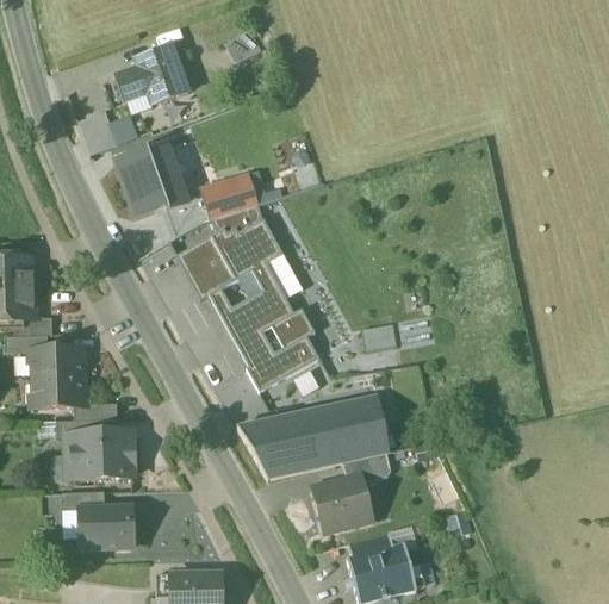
[(227,45),(236,62),(259,50),(249,33),(227,45)]
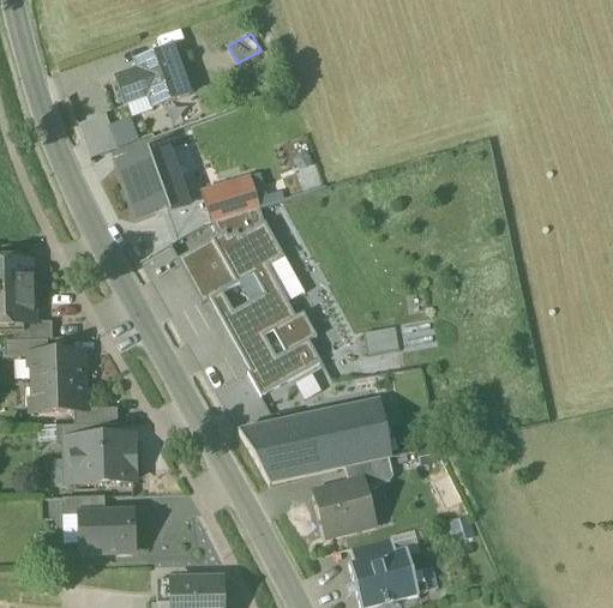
[(149,95),(152,104),(191,91),(174,47),(137,60),(139,68),(118,76),(127,102),(128,102),(149,95)]
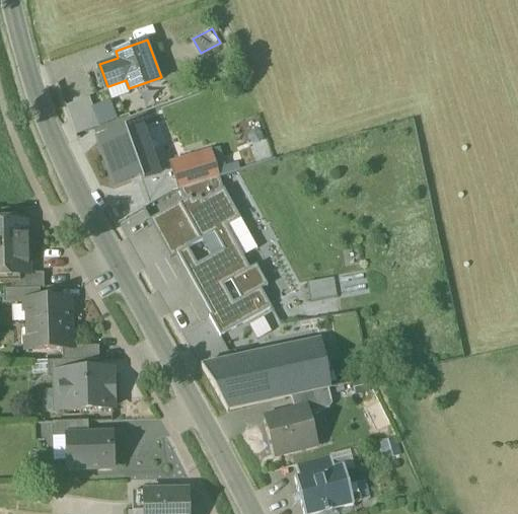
[(126,80),(108,86),(113,96),(130,90),(129,88),(126,80)]
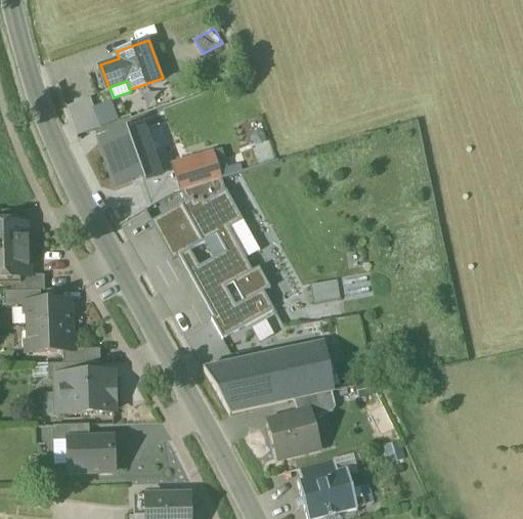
[(100,124),(91,99),(70,107),(79,132),(100,124)]
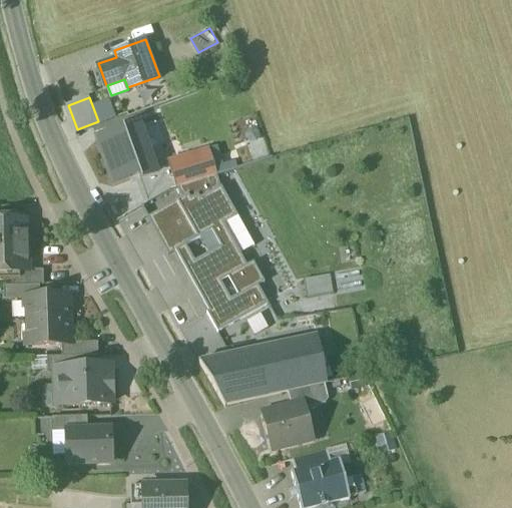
[(156,119),(141,124),(148,145),(163,140),(156,119)]
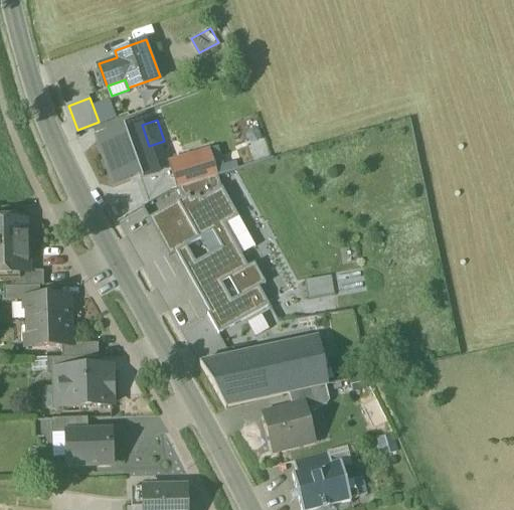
[(126,126),(98,136),(115,182),(139,173),(141,177),(158,171),(157,167),(149,146),(142,125),(127,130),(126,126)]
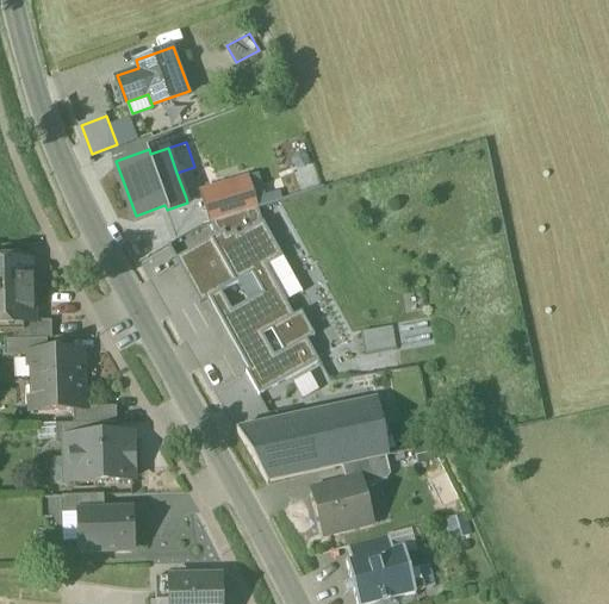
[(200,193),(210,218),(211,219),(258,203),(249,174),(199,190),(200,193)]
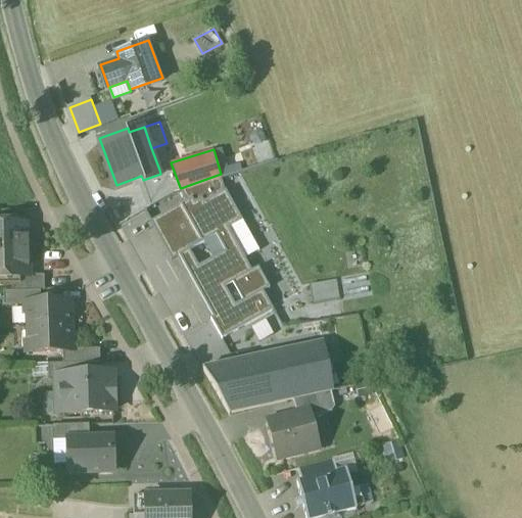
[(143,180),(151,203),(176,189),(181,188),(180,187),(172,166),(159,170),(160,174),(143,180)]
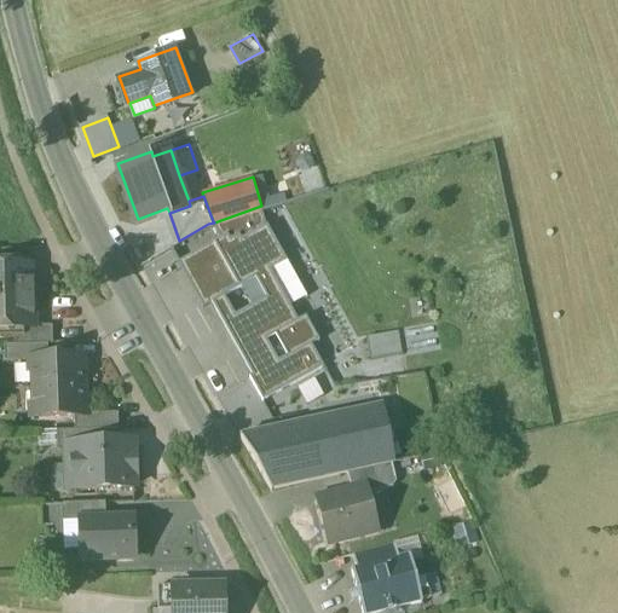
[(214,223),(220,235),(227,230),(231,236),(240,231),(242,236),(266,221),(261,206),(214,223)]
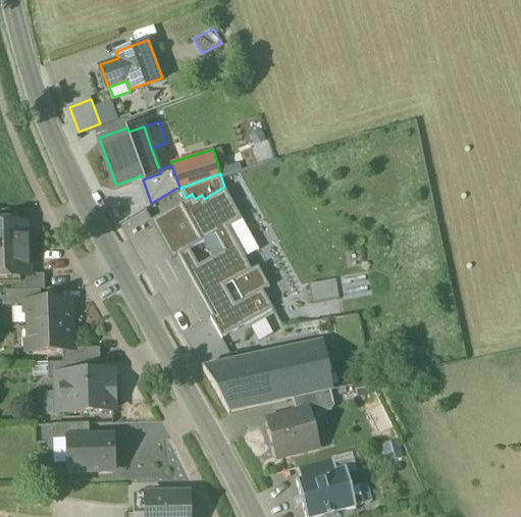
[(204,296),(210,292),(225,283),(232,279),(252,266),(246,255),(228,225),(243,216),(225,187),(224,187),(204,199),(202,195),(195,199),(192,194),(186,198),(179,202),(201,240),(205,238),(216,231),(225,248),(214,254),(199,262),(190,246),(179,252),(204,296)]
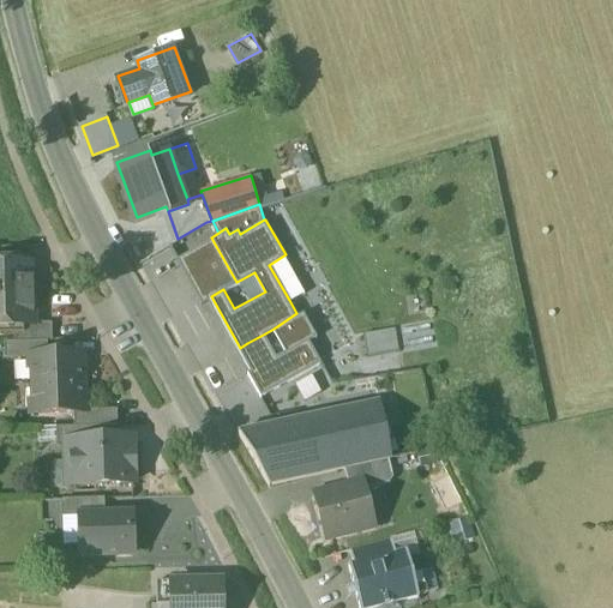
[(211,238),(176,256),(203,301),(208,298),(211,296),(223,289),(236,282),(211,238)]
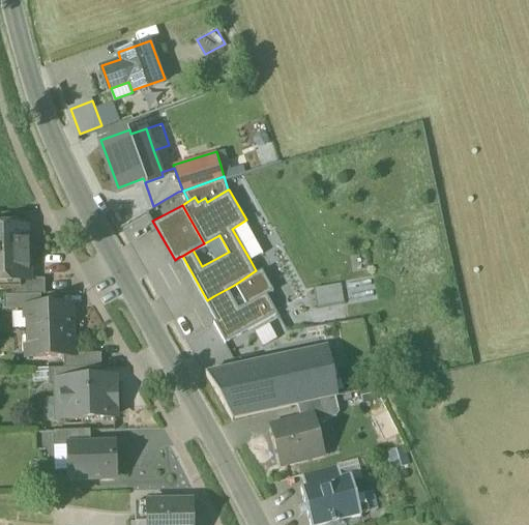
[(246,220),(232,229),(250,259),(264,251),(246,220)]
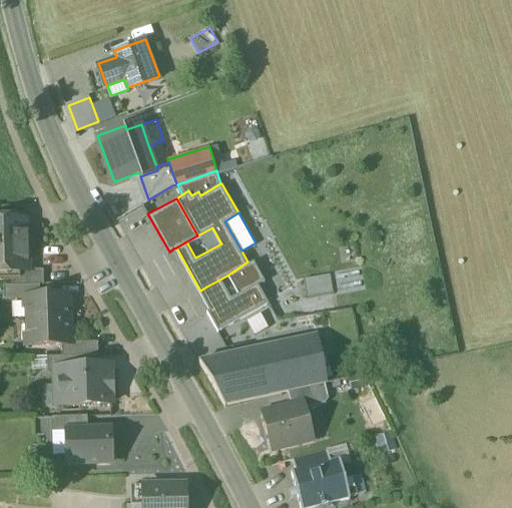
[(0,242),(28,241),(28,216),(0,216),(0,242)]
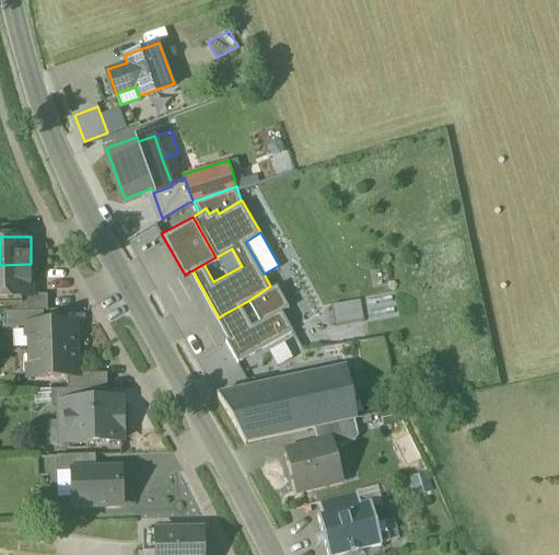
[(242,266),(232,249),(220,255),(230,273),(242,266)]
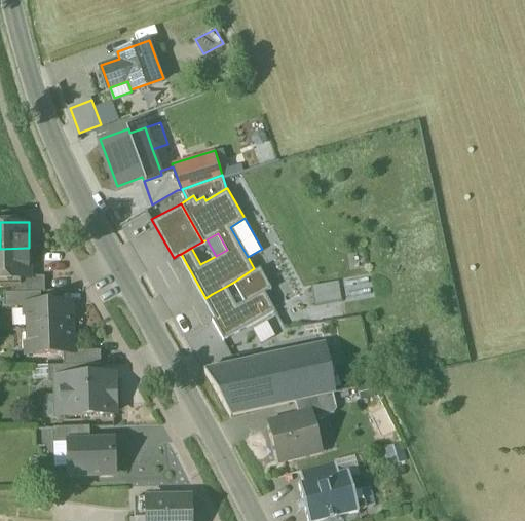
[(30,273),(29,248),(0,249),(0,275),(12,275),(30,275),(30,273)]
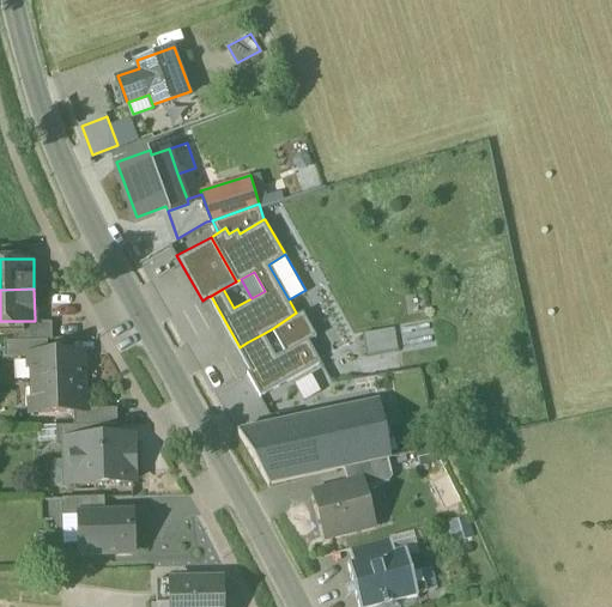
[(211,296),(207,297),(248,369),(259,363),(247,343),(240,347),(211,296)]
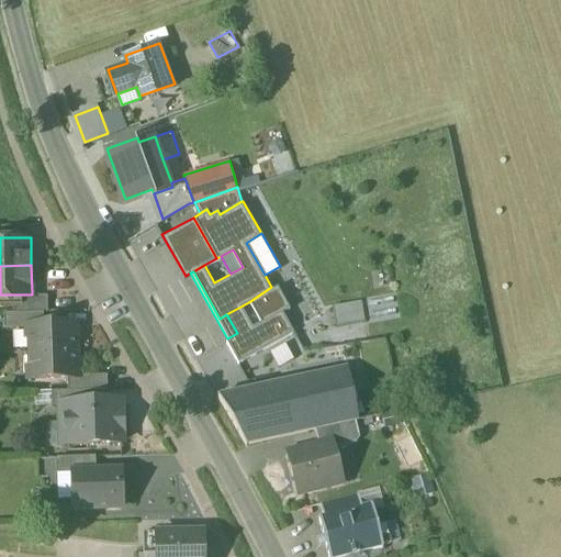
[(271,287),(250,301),(261,320),(254,324),(243,305),(226,314),(237,333),(227,338),(239,360),(294,329),(283,309),(291,305),(278,283),(271,287)]
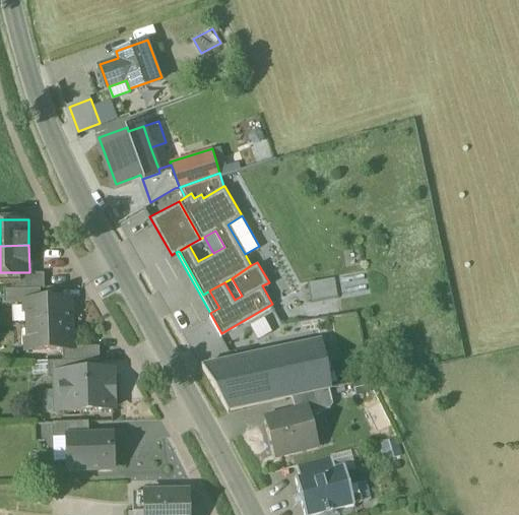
[(12,272),(12,286),(41,285),(45,285),(45,270),(29,270),(29,272),(12,272)]
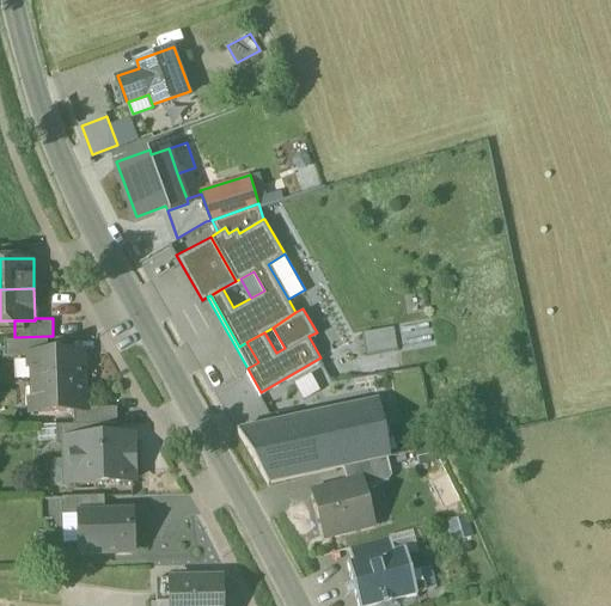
[(362,330),(366,353),(398,347),(393,325),(362,330)]
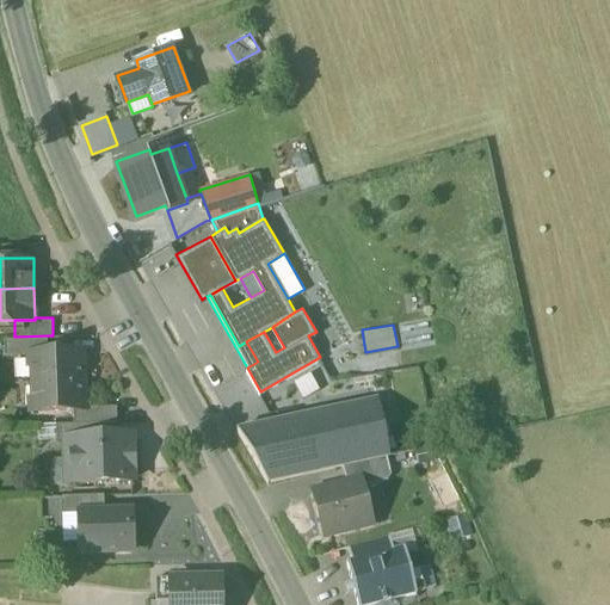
[(49,350),(48,335),(14,337),(5,337),(6,353),(30,352),(30,351),(49,350)]
